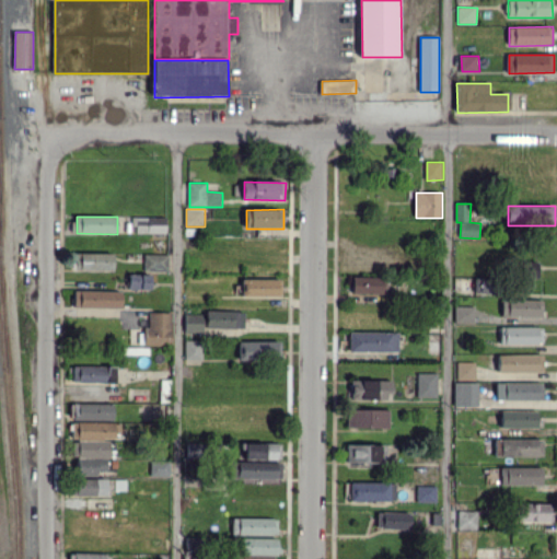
[(167,233),(167,218),(136,218),(136,234),(167,233)]
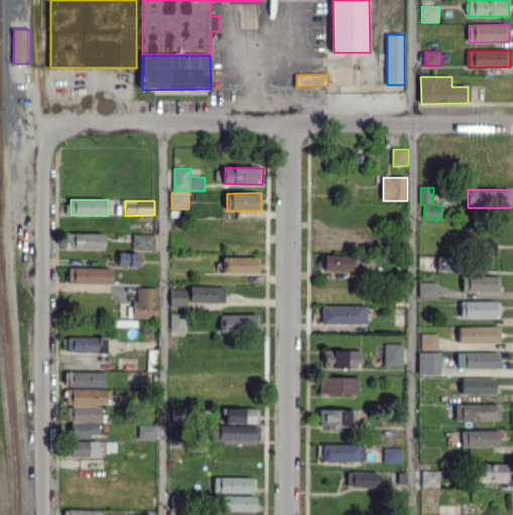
[(105,249),(105,233),(70,234),(70,249),(105,249)]
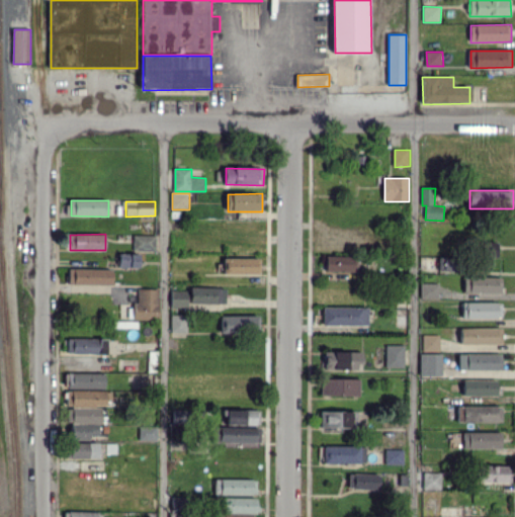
[(135,251),(156,252),(157,236),(135,235),(135,251)]
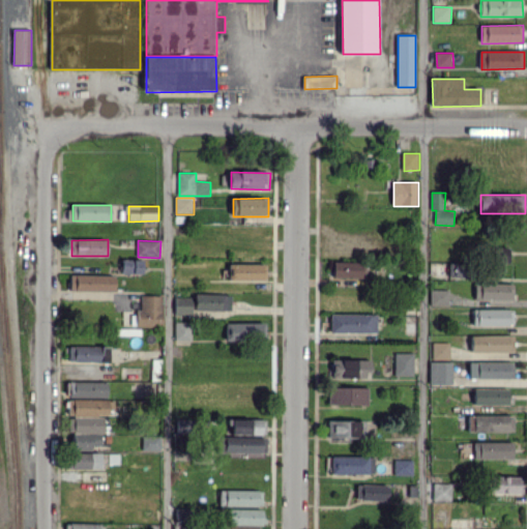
[(497,265),(509,264),(509,245),(497,245),(497,265)]
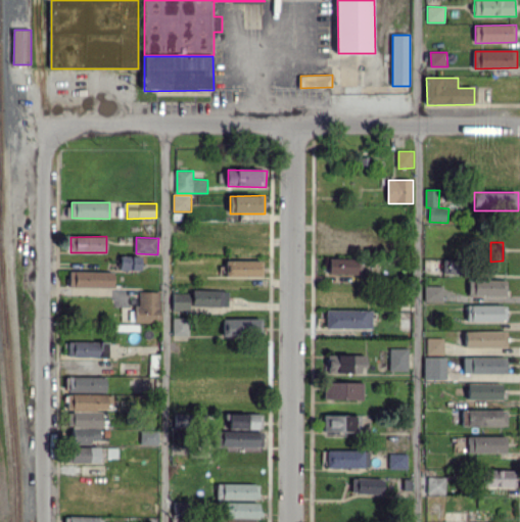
[(142,256),(122,256),(122,270),(141,271),(142,256)]
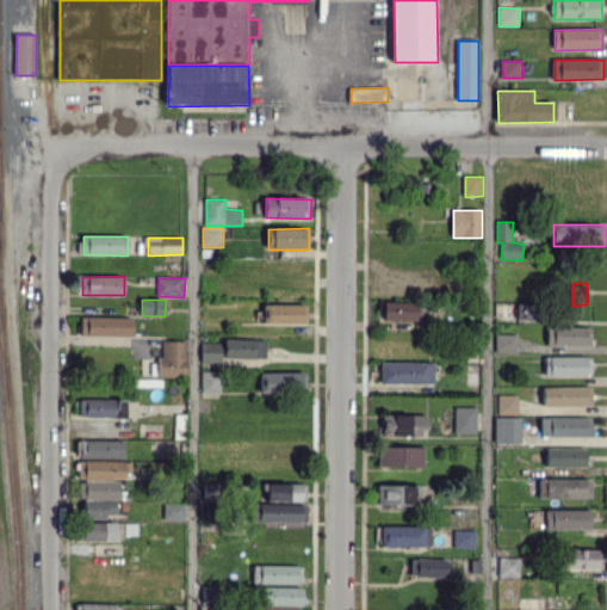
[(385,320),(417,321),(417,303),(385,302),(385,320)]
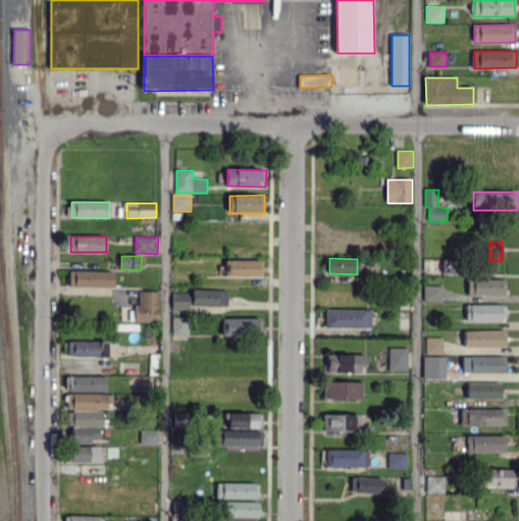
[(444,273),(460,273),(461,260),(445,259),(444,273)]
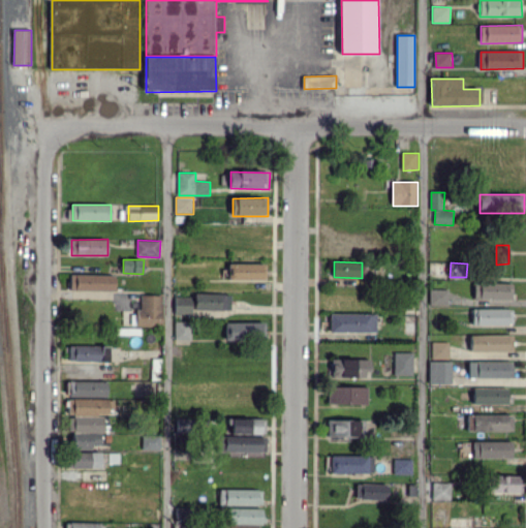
[(267,264),(230,264),(229,281),(267,281),(267,264)]
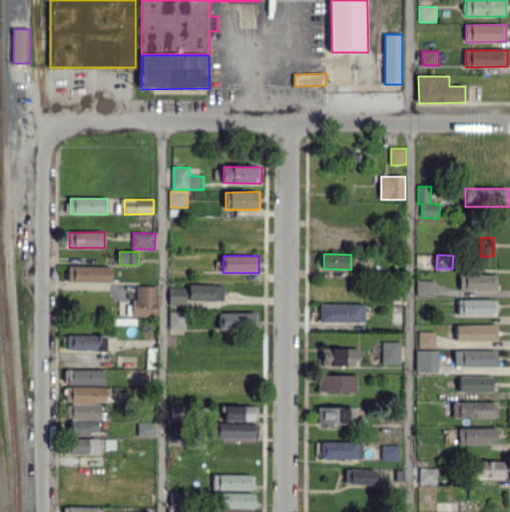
[(112,283),(112,267),(69,266),(69,282),(112,283)]
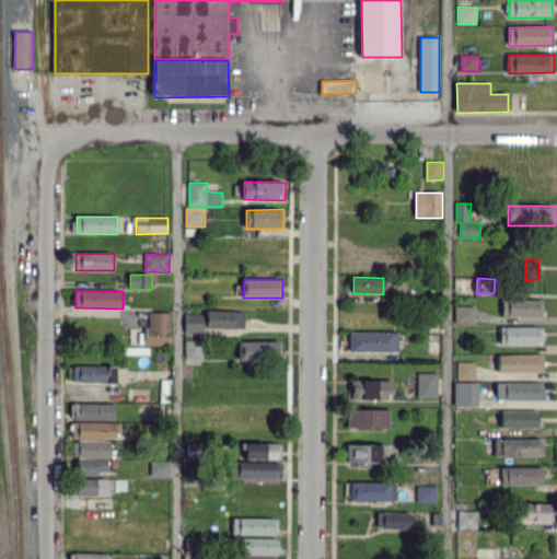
[(543,318),(544,300),(503,300),(502,317),(543,318)]
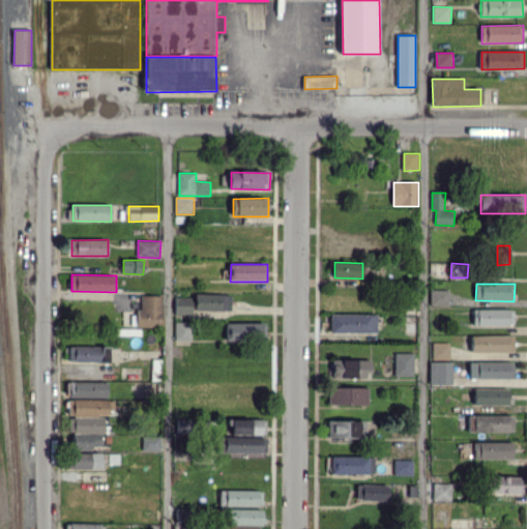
[(450,306),(451,290),(432,290),(432,306),(450,306)]
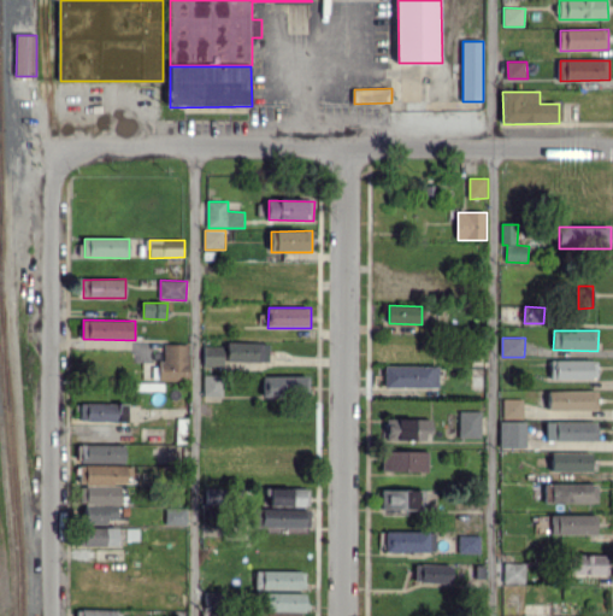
[(270,364),(271,344),(228,342),(228,363),(270,364)]
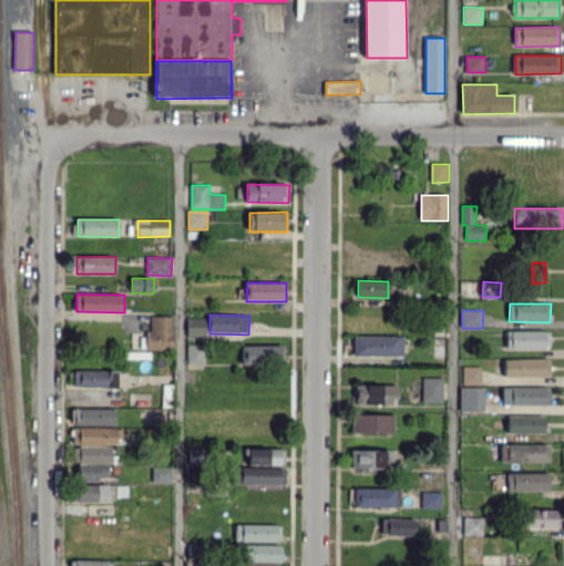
[(175,317),(153,317),(153,332),(147,332),(147,350),(175,351),(175,317)]
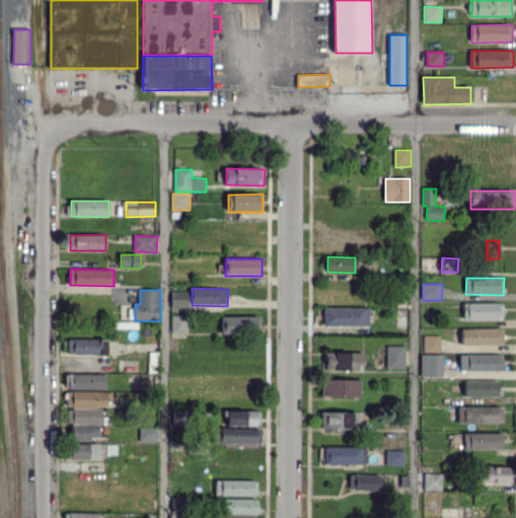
[(190,309),(190,291),(172,291),(172,308),(190,309)]
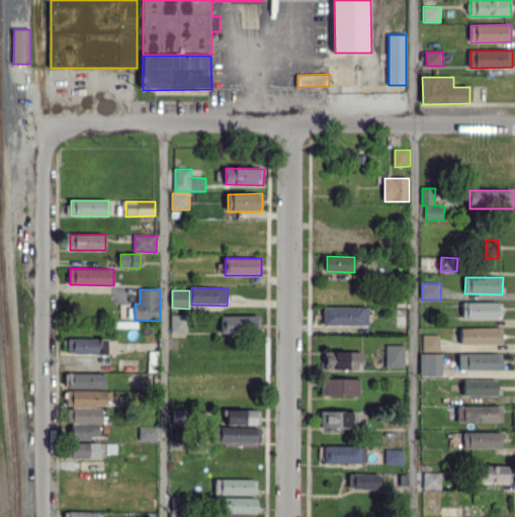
[(503,320),(503,303),(463,303),(464,320),(503,320)]
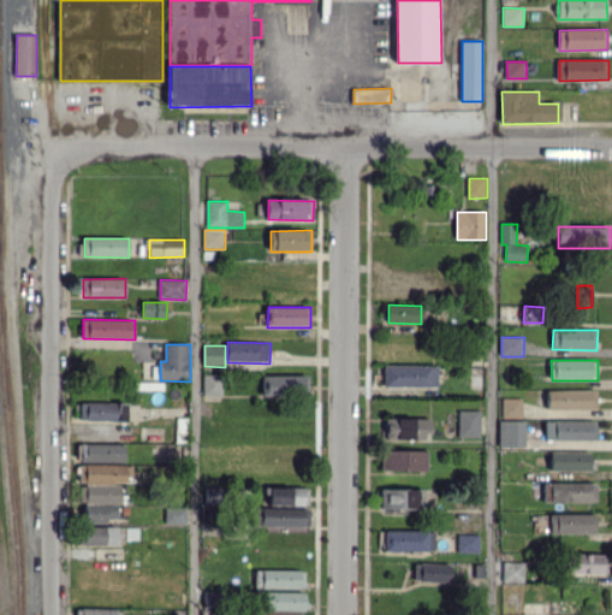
[(385,388),(439,389),(440,366),(386,366),(385,388)]
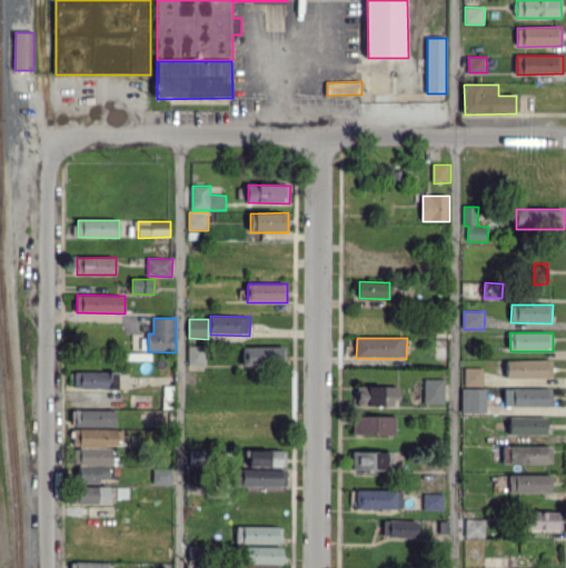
[(189,365),(207,365),(207,346),(189,347),(189,365)]
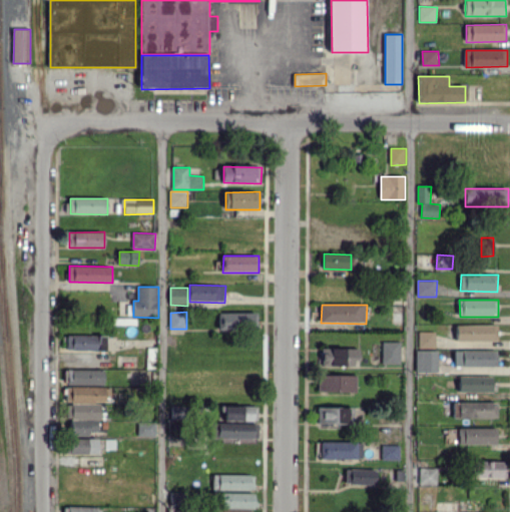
[(258,313),(219,314),(220,332),(259,331),(258,313)]
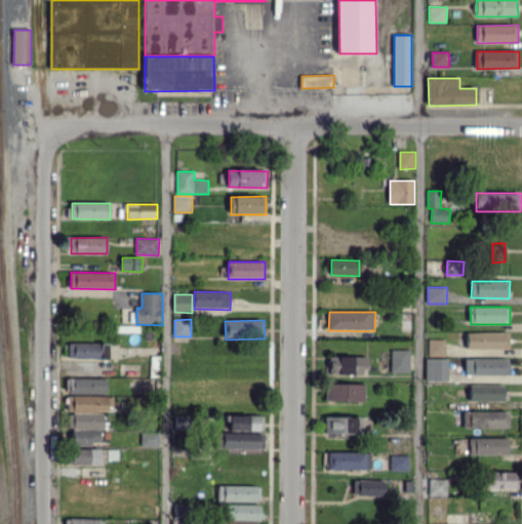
[(469,349),(510,350),(510,333),(469,332),(469,349)]
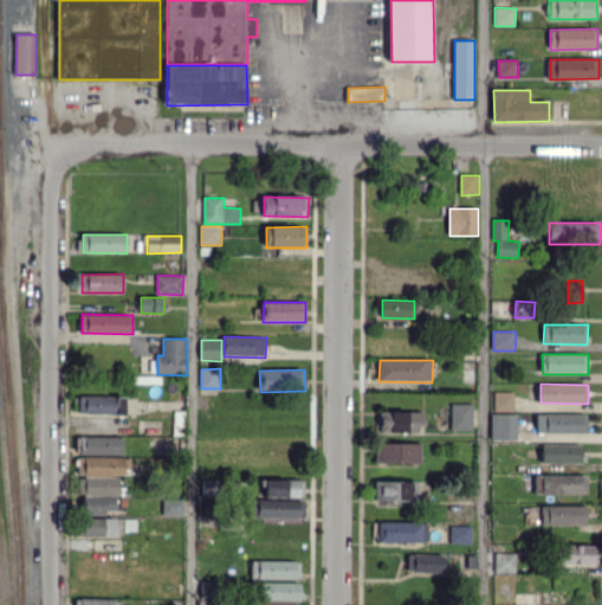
[(515,392),(496,393),(497,412),(516,411),(515,392)]
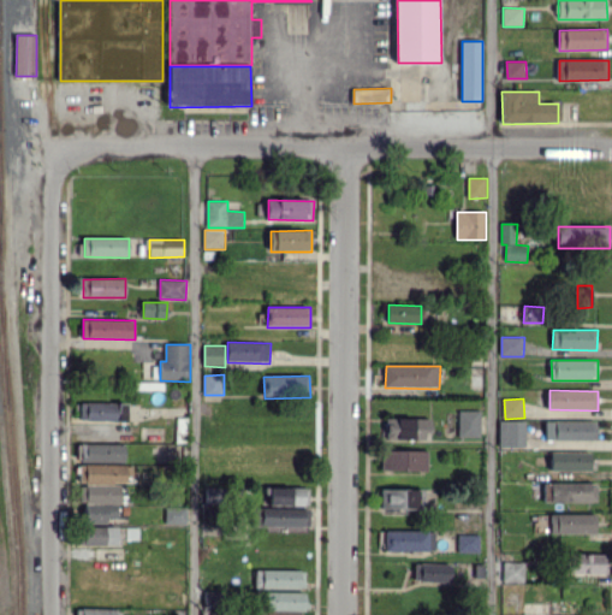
[(128,423),(129,404),(82,403),(81,421),(128,423)]
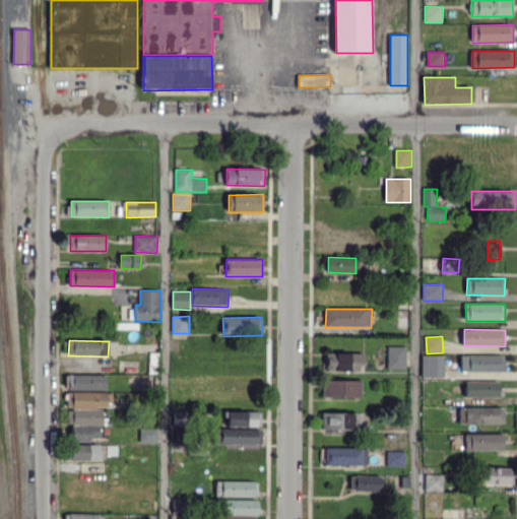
[(407,347),(389,346),(389,370),(407,370),(407,347)]
